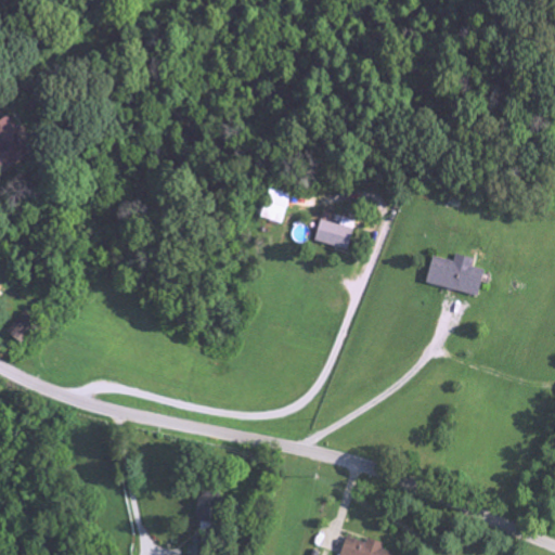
[(0,169),(27,155),(7,116),(0,119),(0,169)]
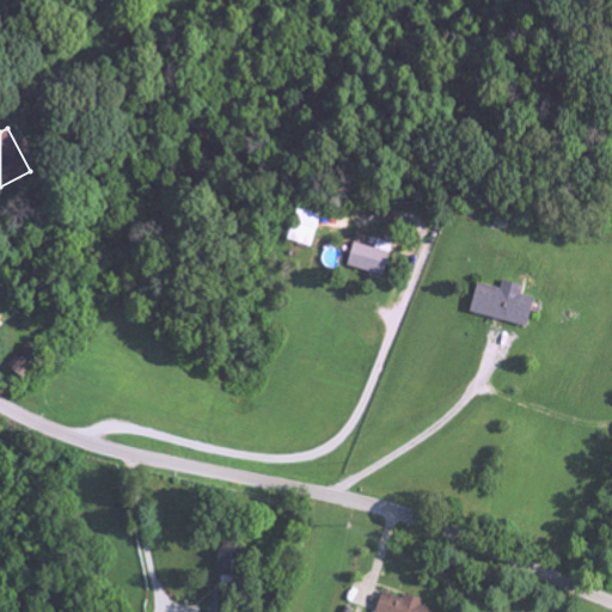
[(322,215),(297,208),(286,240),(311,248),(322,215)]
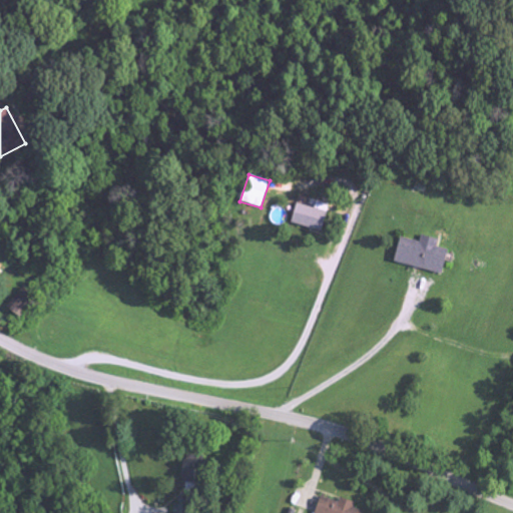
[(291,225),(322,230),(325,210),(294,205),(291,225)]
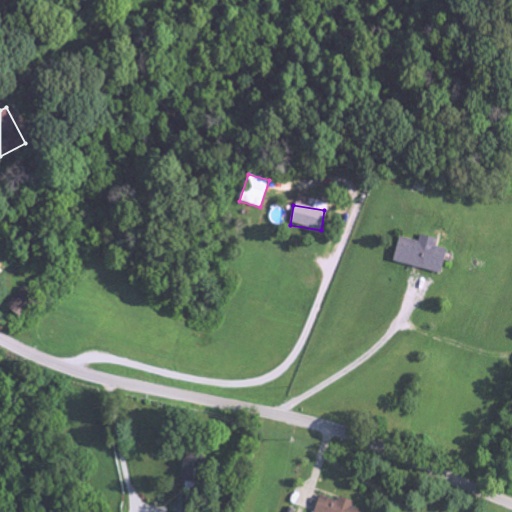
[(440,274),(446,250),(435,247),(437,239),(420,235),(418,242),(398,237),(392,261),(440,274)]
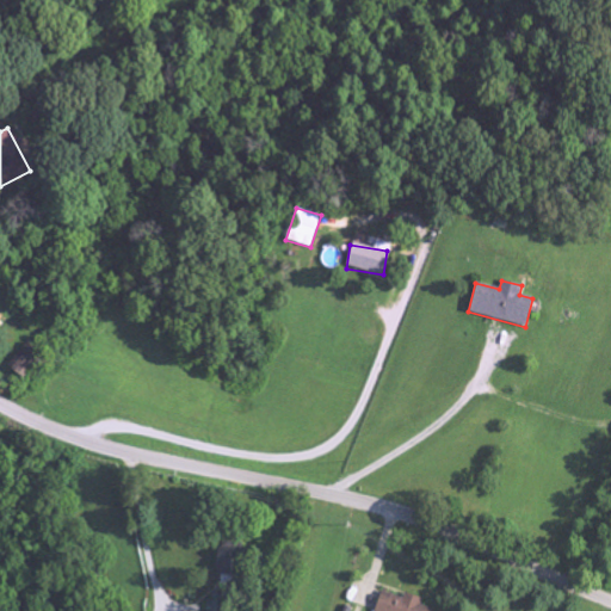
[(24,377),(36,353),(22,346),(10,371),(24,377)]
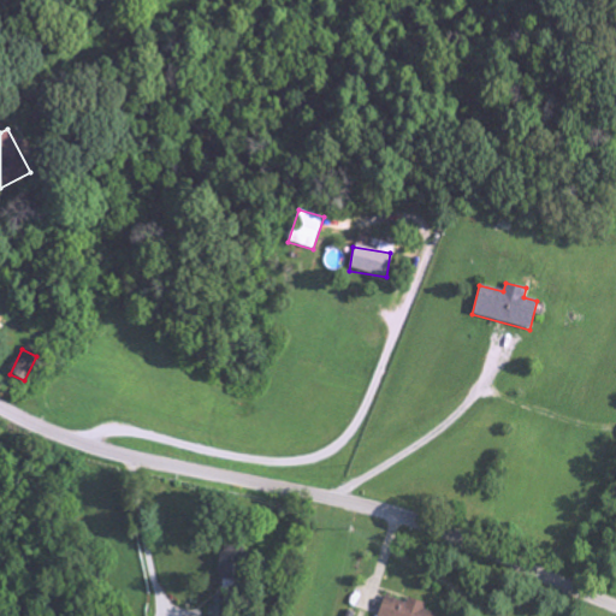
[(230,590),(229,582),(240,582),(238,550),(217,551),(219,591),(230,590)]
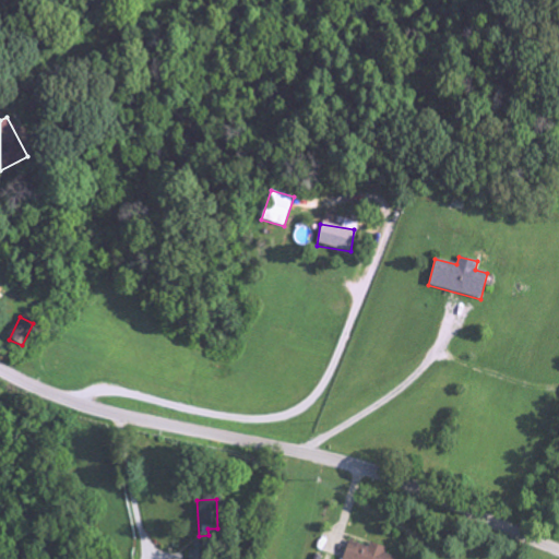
[(368,548),(348,542),(343,558),(395,558),(396,558),(384,555),(385,549),(369,544),(368,548)]
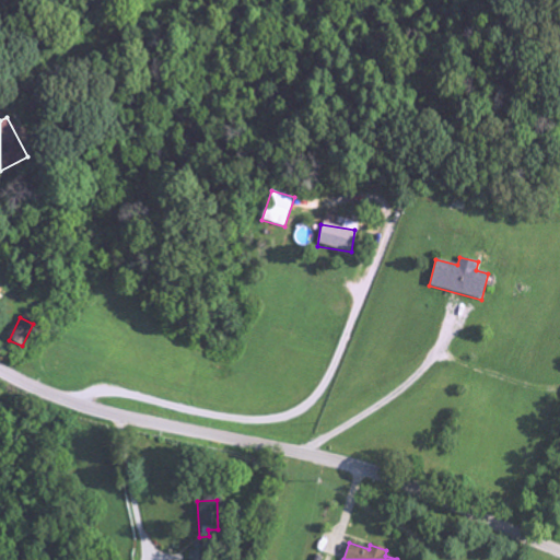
All buildings are outlined.
